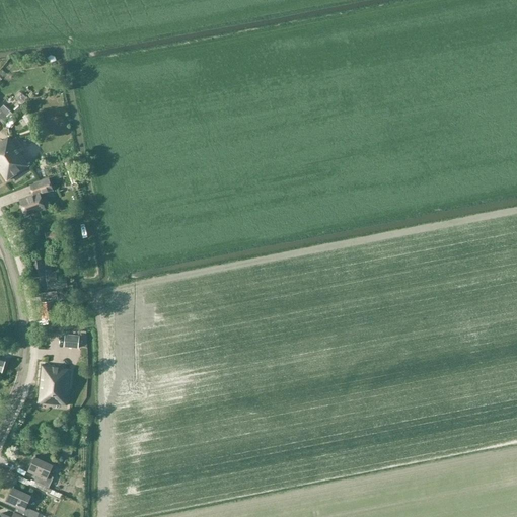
[(46,56),(50,64),(55,63),(56,56),(46,56)]
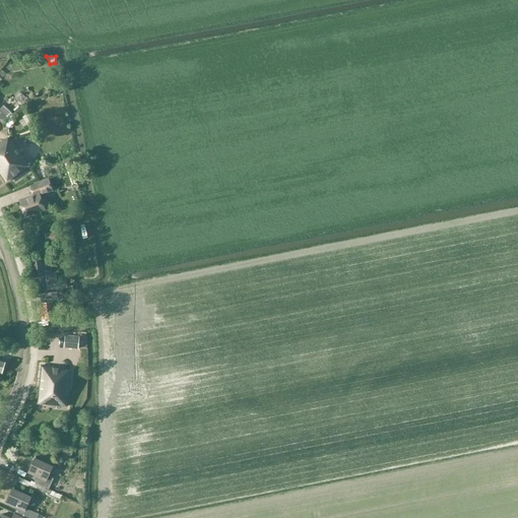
[(0,119),(3,122),(7,126),(14,119),(9,115),(11,112),(2,104),(0,107),(0,119)]
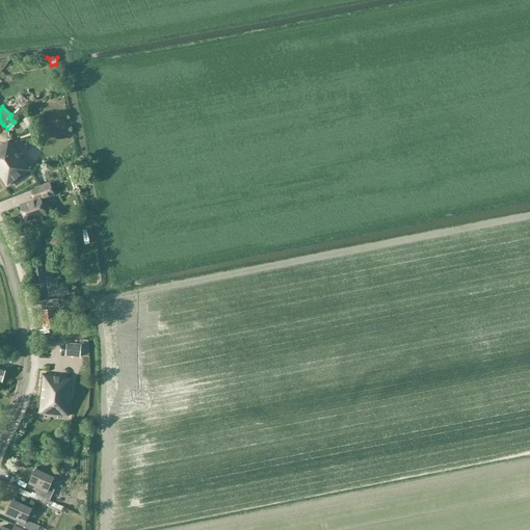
[(0,177),(4,184),(27,168),(8,140),(2,144),(0,141),(0,177)]
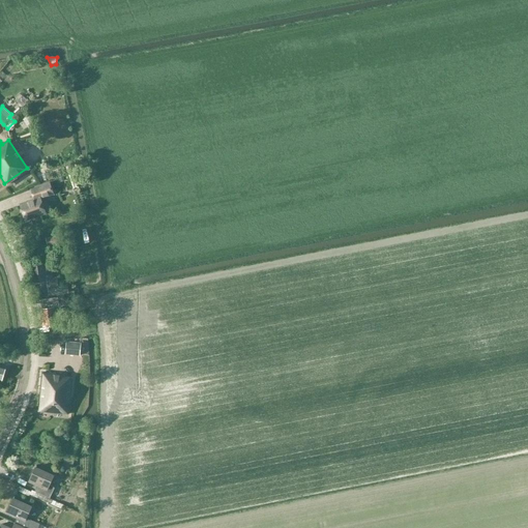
[(51,193),(48,183),(30,191),(33,199),(20,204),(25,220),(45,211),(39,198),(51,193)]
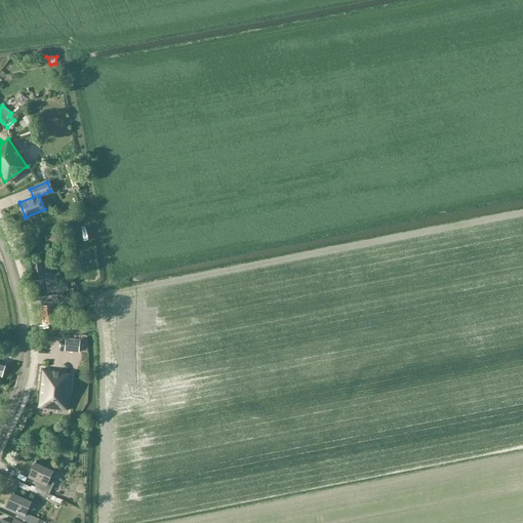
[(45,243),(57,239),(55,230),(43,233),(45,243)]
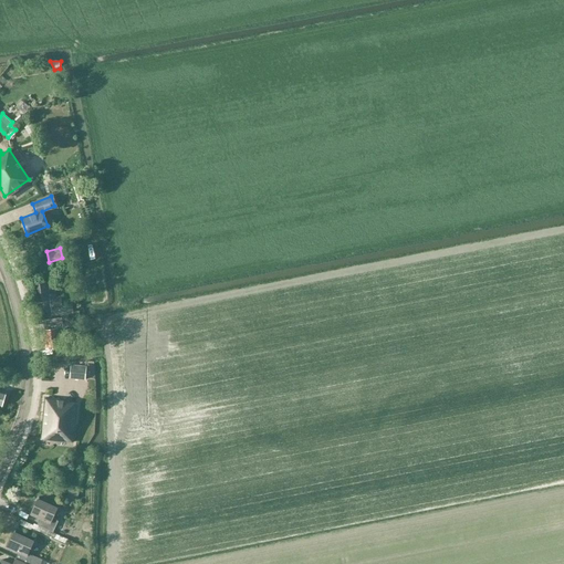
[(53,296),(52,285),(51,278),(32,281),(35,302),(48,300),(50,314),(71,311),(70,303),(64,304),(63,294),(53,296)]
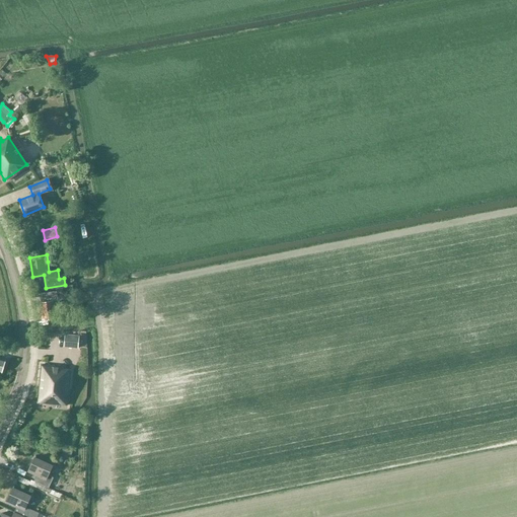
[(55,301),(58,300),(56,290),(38,293),(42,318),(55,316),(54,306),(55,306),(55,301)]
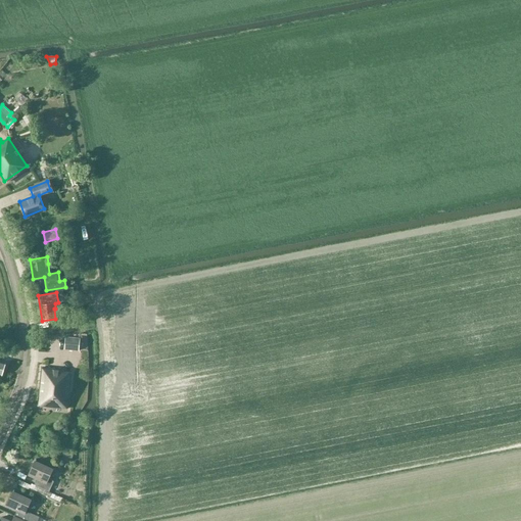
[(78,337),(63,335),(62,347),(77,349),(78,337)]
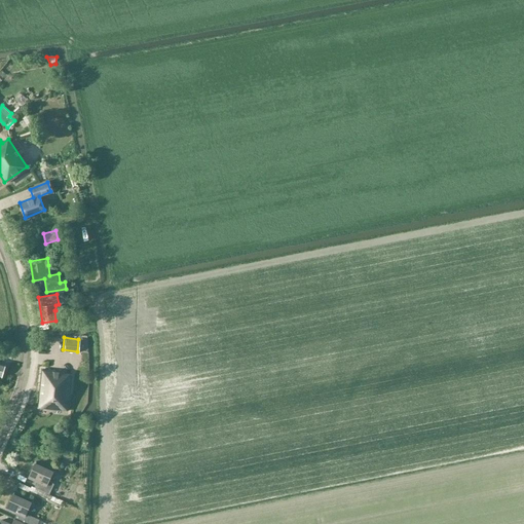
[(67,411),(70,374),(63,374),(63,372),(41,370),(38,408),(67,411)]
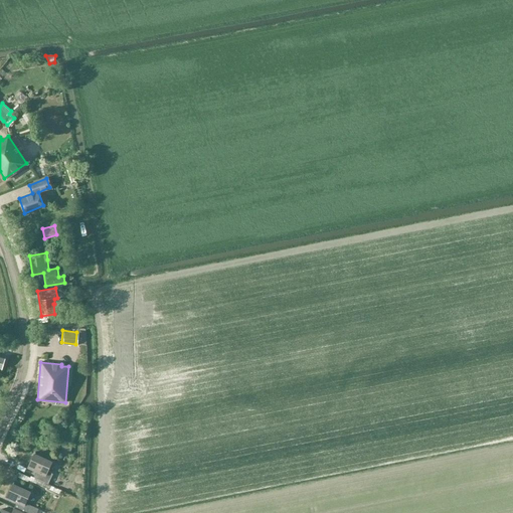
[(32,454),(26,467),(36,472),(33,477),(45,482),(46,482),(50,472),(46,468),(49,462),(32,454)]
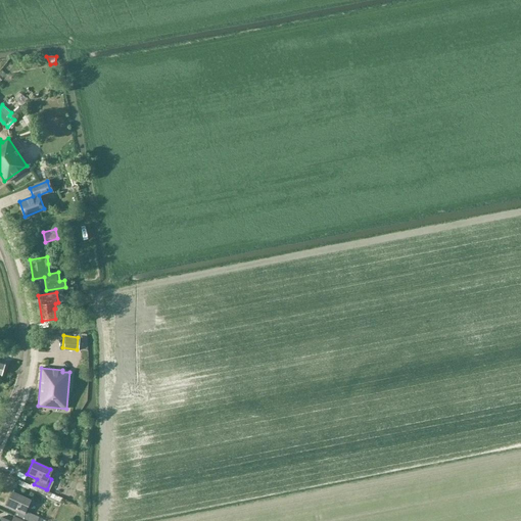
[(14,510),(11,516),(24,520),(25,520),(33,520),(35,516),(22,510),(28,499),(10,490),(4,505),(14,510)]
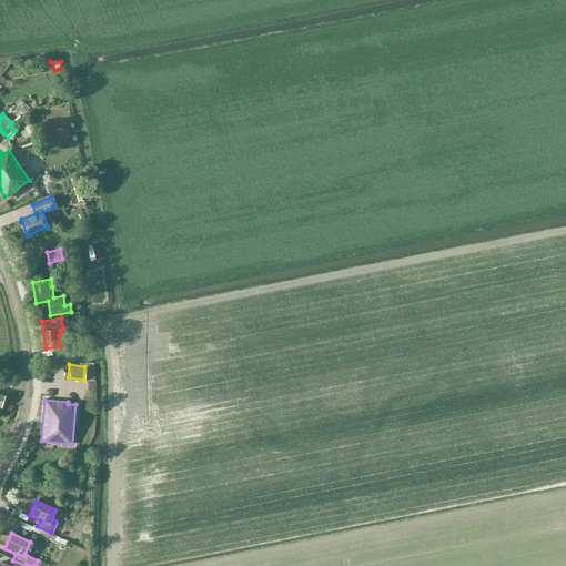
All buildings are outlined.
